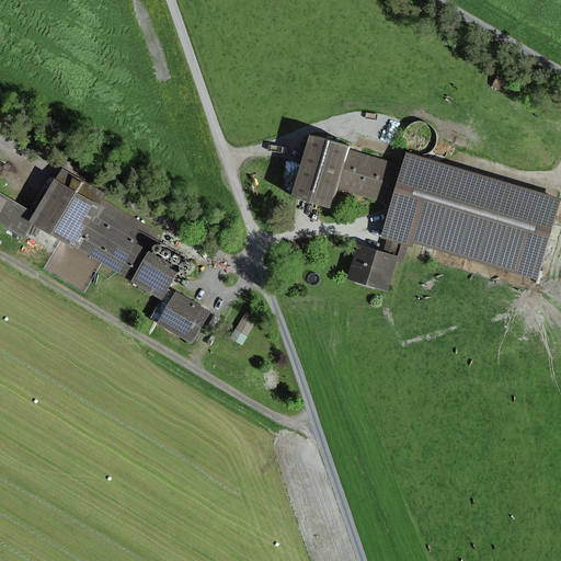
[(348,150),(350,147),(311,135),(293,197),(332,209),(338,191),(390,206),(381,239),(387,240),(382,252),(398,256),(397,262),(403,264),(409,247),(413,248),(414,243),(538,281),(560,202),(560,198),(407,153),(403,167),(348,150)]
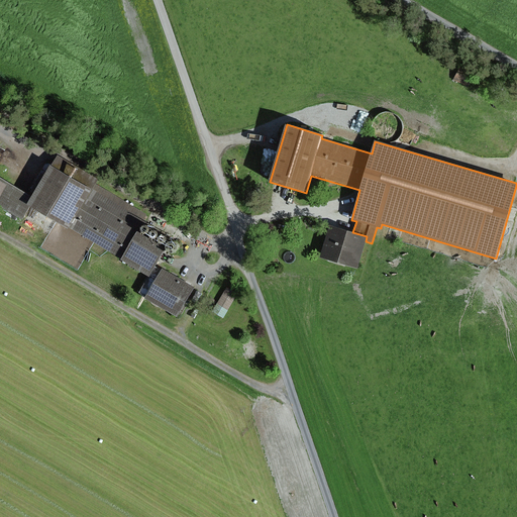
[(252,150),(246,148),(241,164),(247,166),(252,150)]
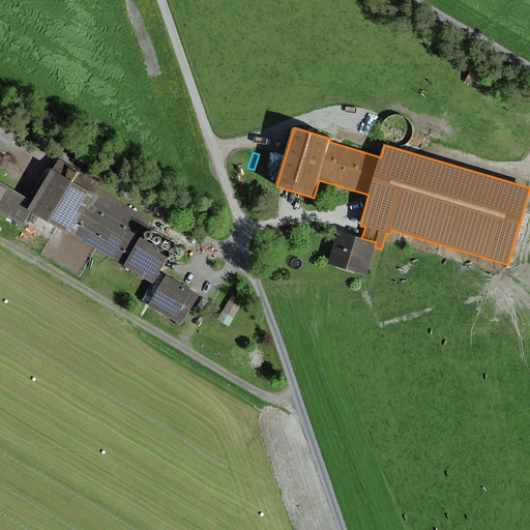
[(33,202),(0,182),(0,211),(24,226),(31,212),(70,235),(71,234),(124,265),(124,267),(153,284),(171,255),(141,237),(151,219),(98,188),(101,184),(58,158),(33,202)]
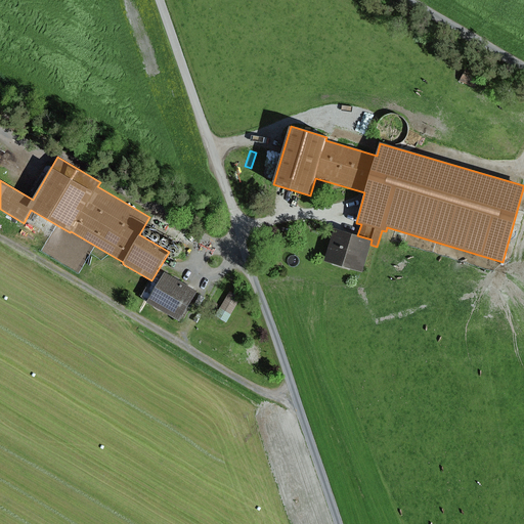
[(146,237),(147,237),(149,237),(150,236),(151,235),(151,233),(151,232),(151,231),(150,230),(149,229),(148,228),(146,228),(145,229),(144,230),(143,231),(143,232),(143,234),(144,235),(145,236),(146,237)]
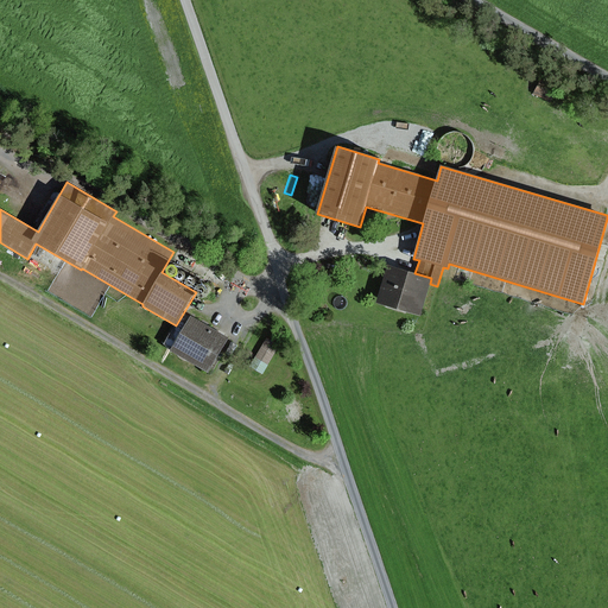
[(420,316),(430,284),(431,278),(415,273),(386,265),(375,303),(420,316)]
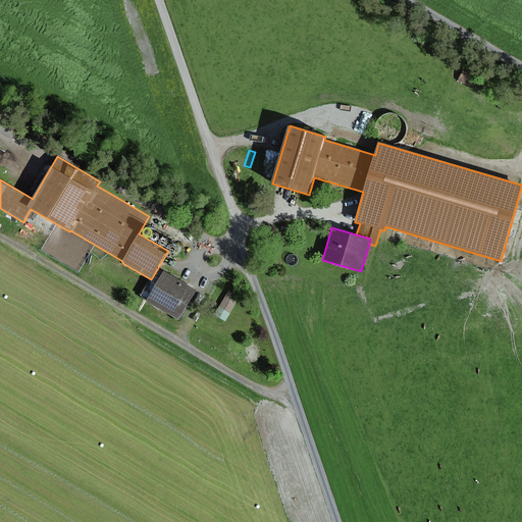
[(154,242),(156,242),(157,242),(158,241),(159,240),(160,239),(160,237),(159,236),(159,235),(157,233),(156,232),(155,232),(153,233),(152,235),(152,236),(151,237),(151,239),(152,240),(153,241),(154,242)]
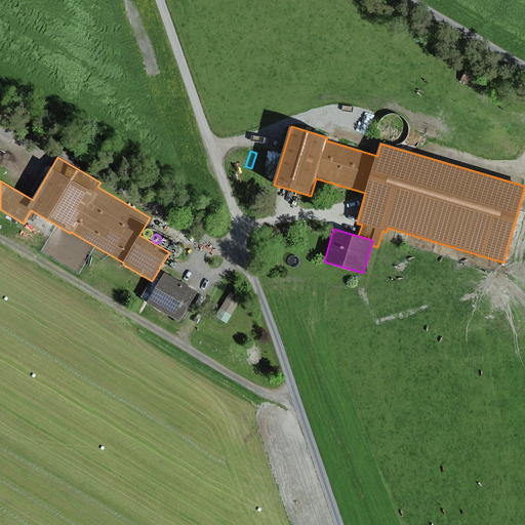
[(164,248),(165,248),(166,248),(168,247),(169,246),(169,245),(169,243),(169,242),(168,241),(167,240),(166,240),(164,240),(163,240),(162,241),(161,242),(161,244),(161,245),(161,246),(162,247),(164,248)]
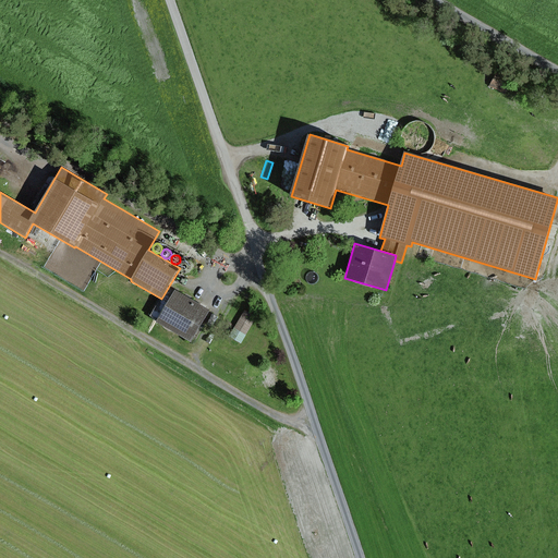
[(182,273),(184,274),(186,274),(189,274),(190,273),(192,271),(193,269),(193,267),(193,265),(192,263),(190,262),(187,261),(185,261),(183,262),(182,263),(181,264),(180,266),(180,268),(181,270),(182,273)]
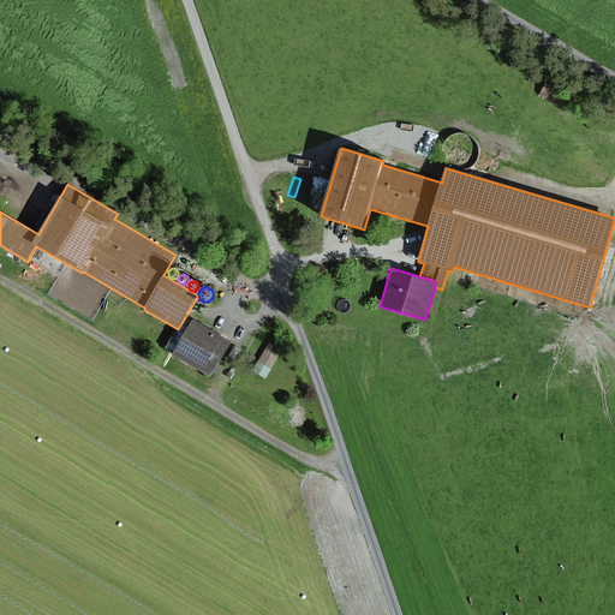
[(232,342),(193,320),(173,354),(212,377),(232,342)]
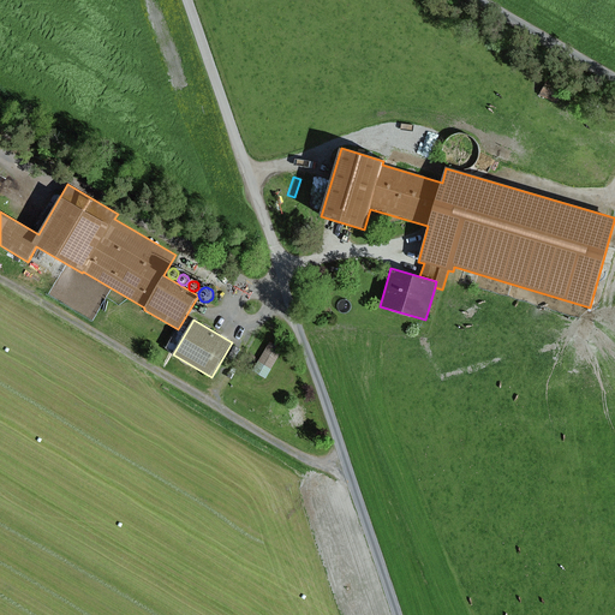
[(254,371),(266,378),(282,350),(270,342),(254,371)]
